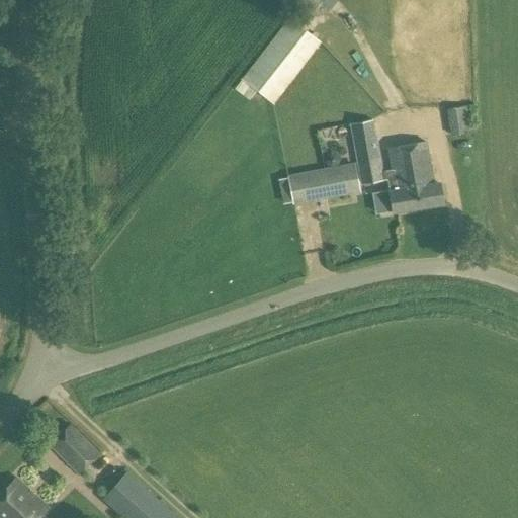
[(273,103),(321,41),(288,17),(241,79),(273,103)]
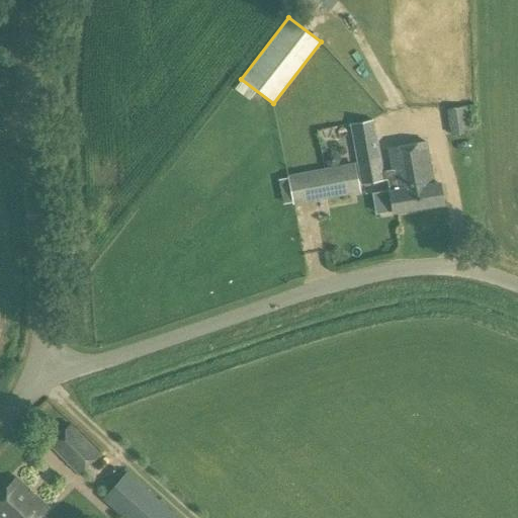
[(451,103),(452,128),(471,127),(470,102),(451,103)]
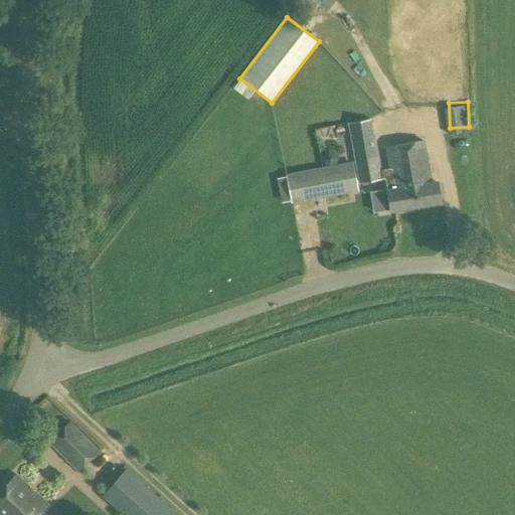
[(380,170),(371,119),(347,123),(357,180),(385,176),(390,207),(440,200),(437,183),(430,184),(423,142),(387,148),(390,169),(380,170)]
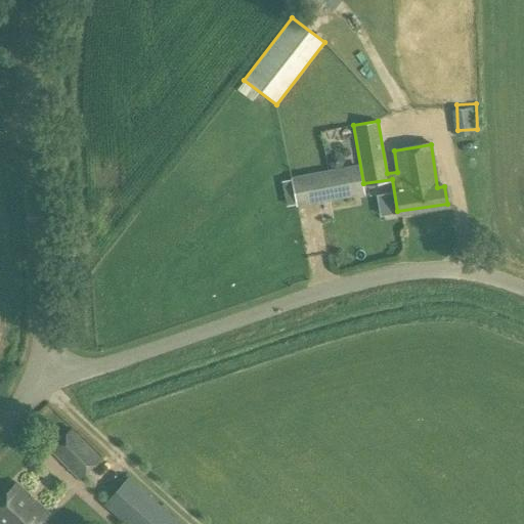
[(338,154),(330,156),(326,164),(334,169),(345,168),(344,160),(338,154)]
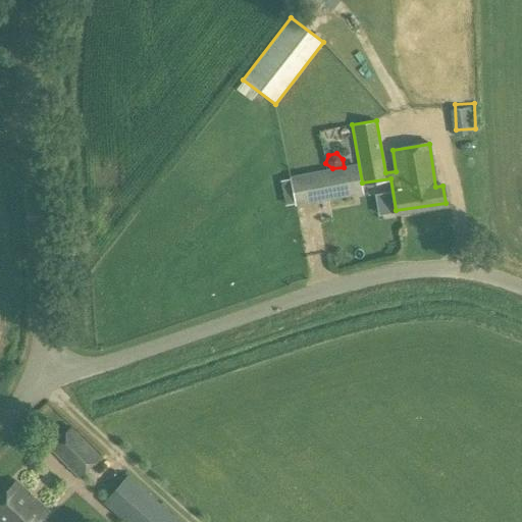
[(295,206),(362,194),(357,164),(340,169),(332,168),(290,176),(295,206)]
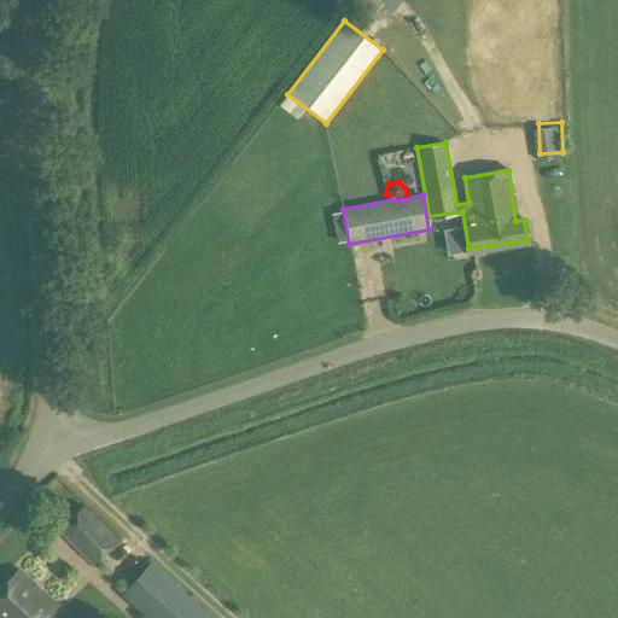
[(93,566),(118,541),(82,506),(58,531),(93,566)]
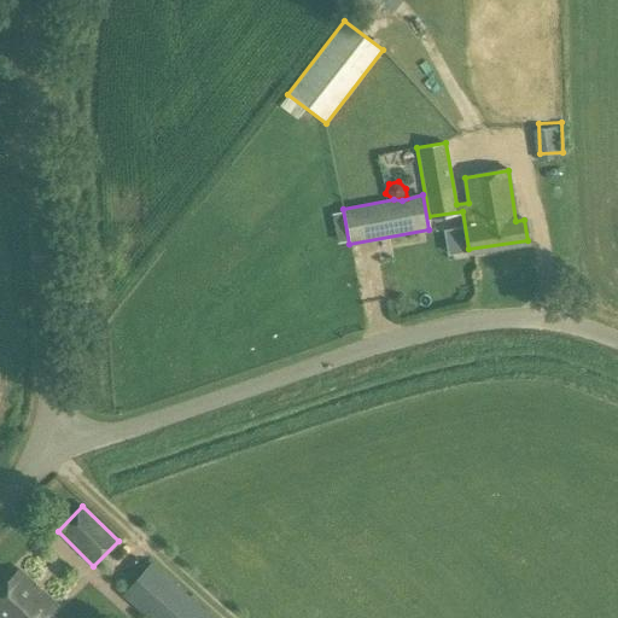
[(146,617),(211,617),(151,564),(124,594),(141,610),(139,611),(146,617)]
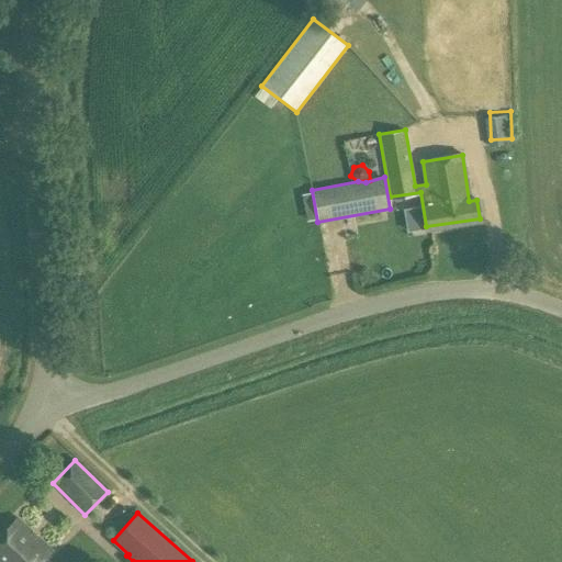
[(18,518),(0,536),(0,561),(37,561),(51,549),(18,518)]
